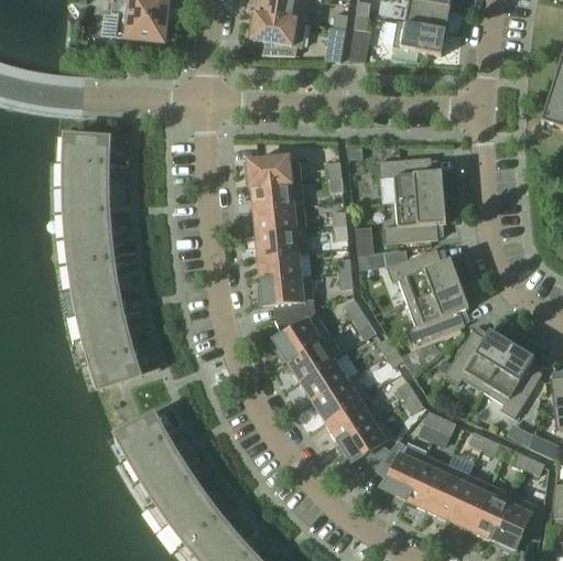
[(116,38),(163,43),(164,39),(168,40),(170,21),(165,21),(168,0),(112,0),(111,14),(118,15),(104,14),(101,35),(116,38)]
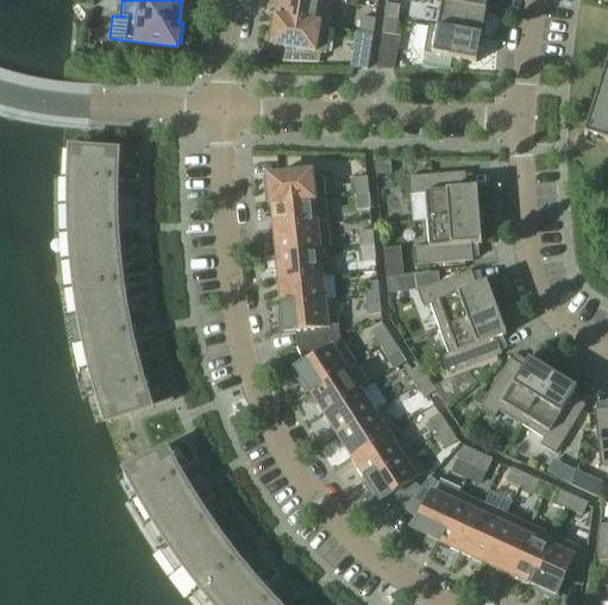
[(334,0),(280,0),(277,17),(276,17),(276,18),(331,26),(334,0)]
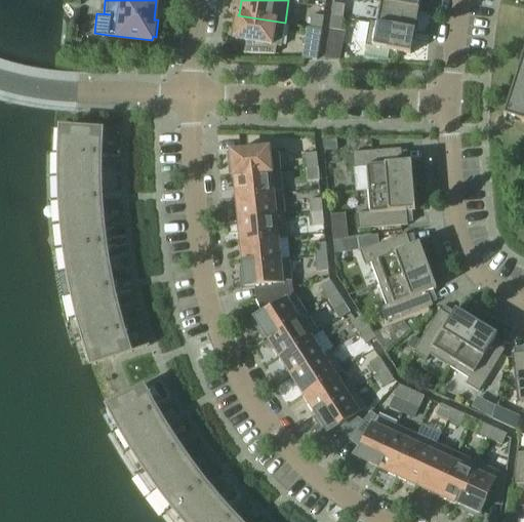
[(419,8),(373,0),(380,2),(376,22),(369,21),(369,22),(415,30),(415,29),(414,29),(417,9),(418,9),(419,8)]
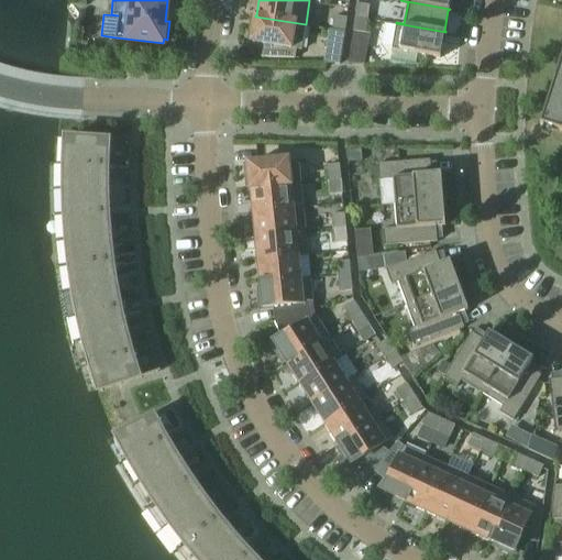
[(400,0),(450,9),(450,8),(448,7),(449,0),(400,0)]
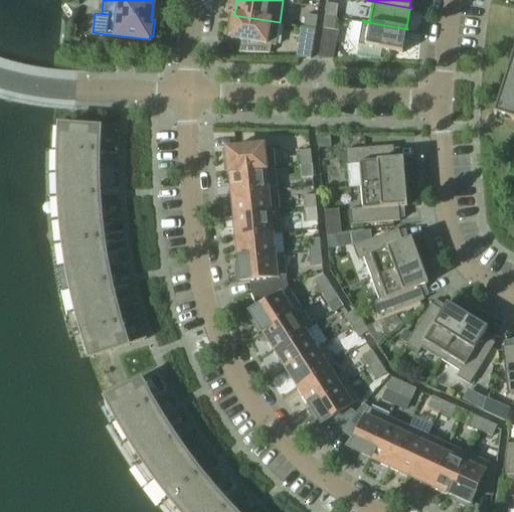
[(337,16),(339,3),(327,1),(325,14),(337,16)]
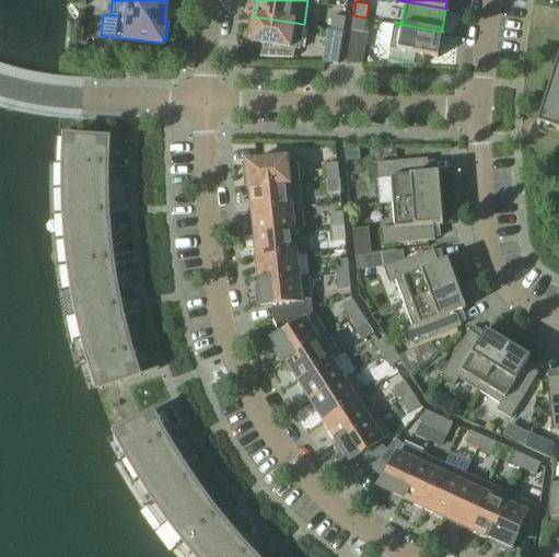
[(344,30),(346,15),(333,14),(330,28),(344,30)]
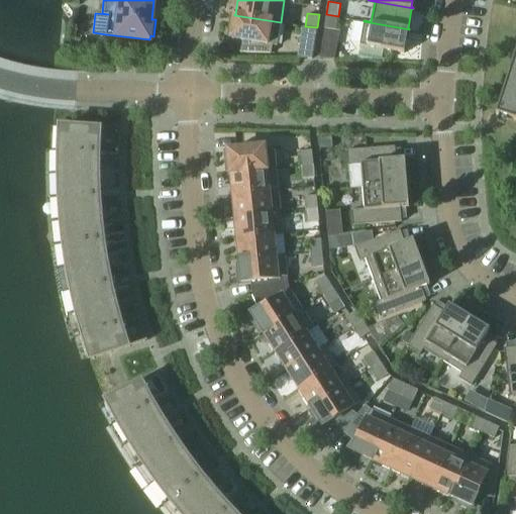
[(338,16),(326,14),(320,58),(335,58),(339,29),(336,28),(338,16)]
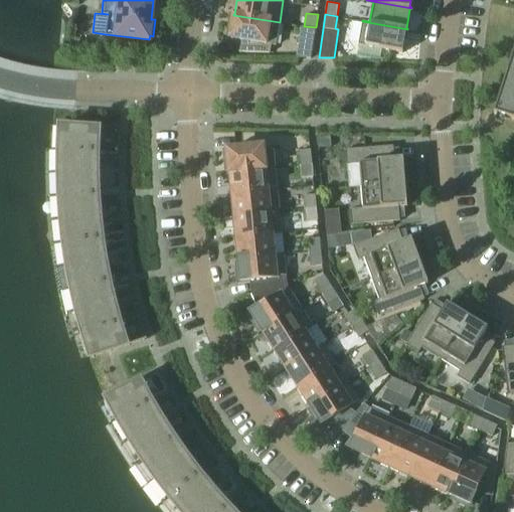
[(280,22),(233,15),(232,23),(230,23),(227,36),(241,39),(239,50),(270,51),(272,43),(276,44),(280,22)]
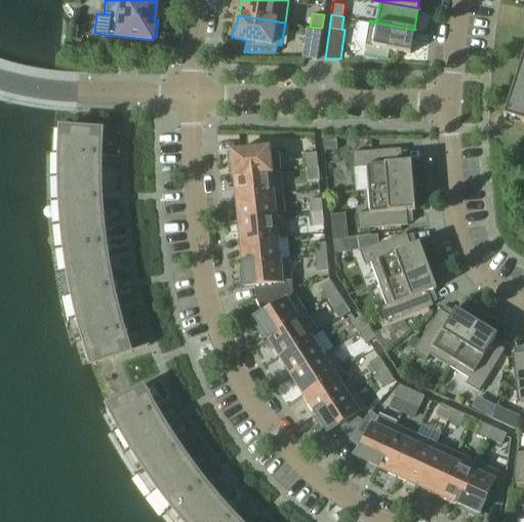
[(415,30),(369,22),(365,44),(411,52),(411,50),(410,50),(413,31),(414,31),(415,30)]
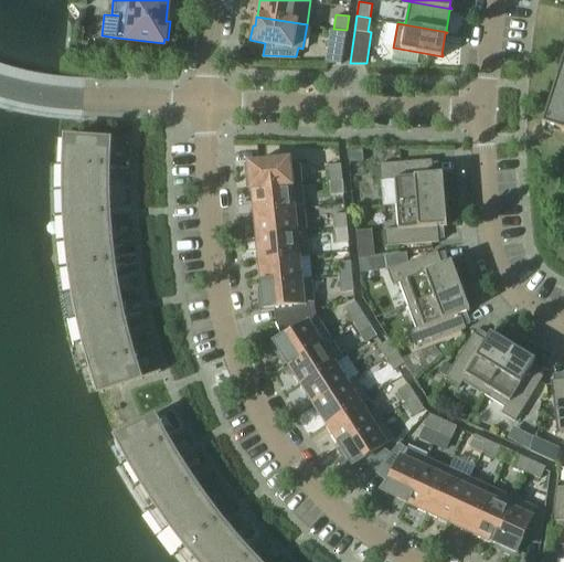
[(347,30),(333,29),(330,28),(326,62),(341,62),(347,30)]
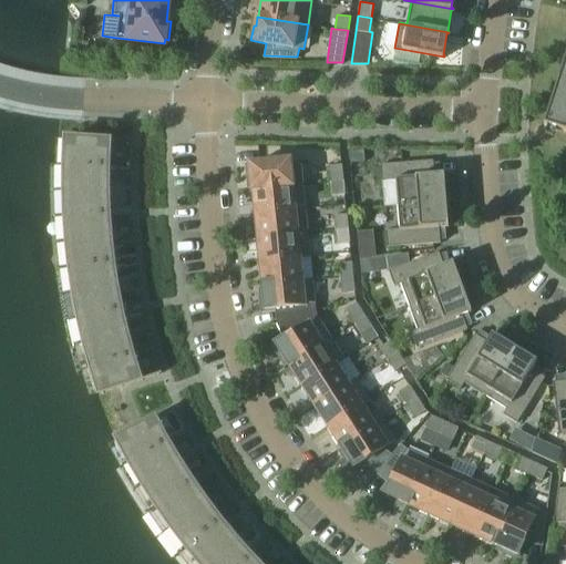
[(565,62),(558,85),(556,85),(544,123),(565,131),(565,62)]
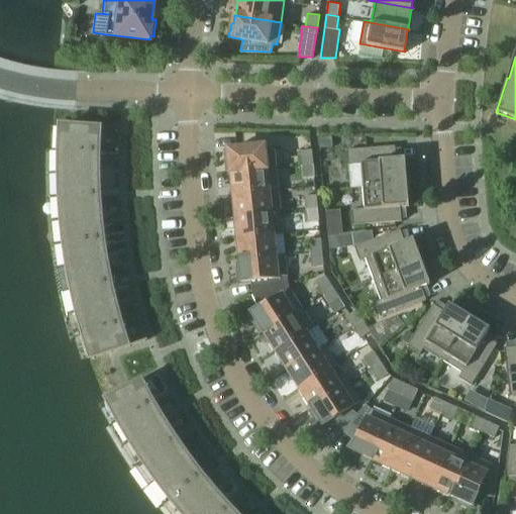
[(99,151),(119,152),(120,129),(61,125),(60,150),(99,151)]
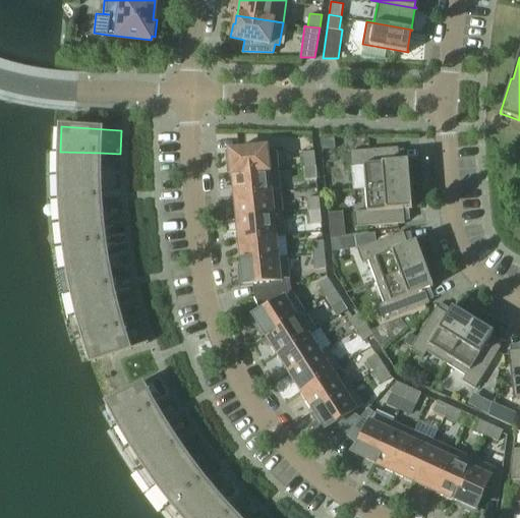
[(334,136),(322,137),(323,148),(335,147),(334,136)]
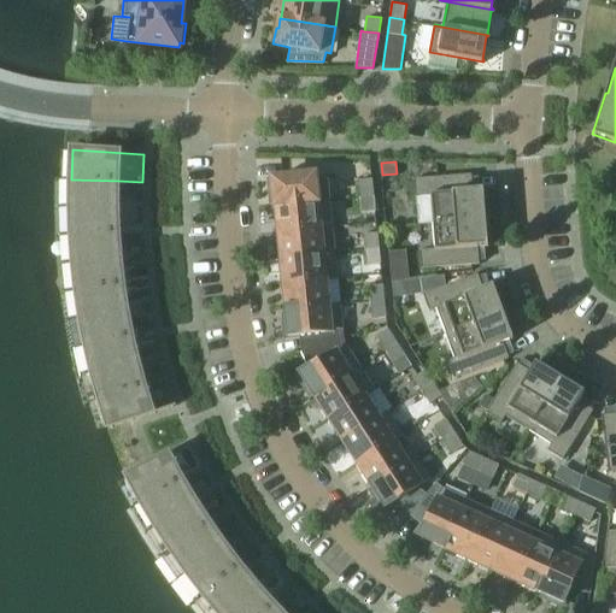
[(330,199),(328,172),(269,178),(271,195),(274,194),(275,205),(330,199)]
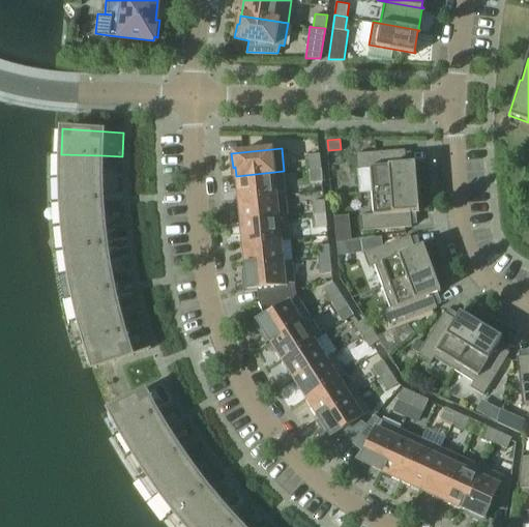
[(417,186),(417,185),(416,185),(414,165),(415,164),(415,162),(406,163),(405,149),(355,152),(357,168),(359,191),(372,189),(372,191),(417,186)]
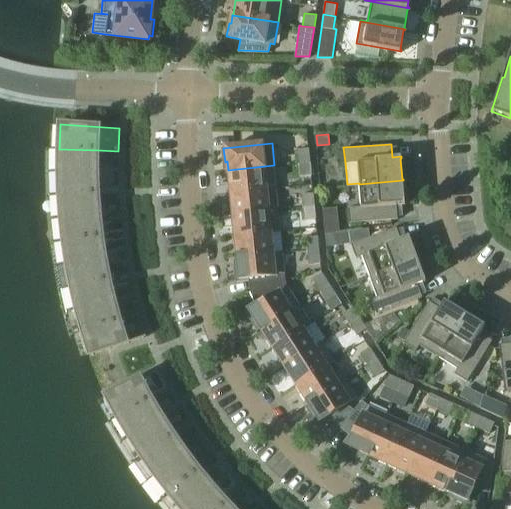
[(310,161),(309,147),(297,148),(299,162),(310,161)]
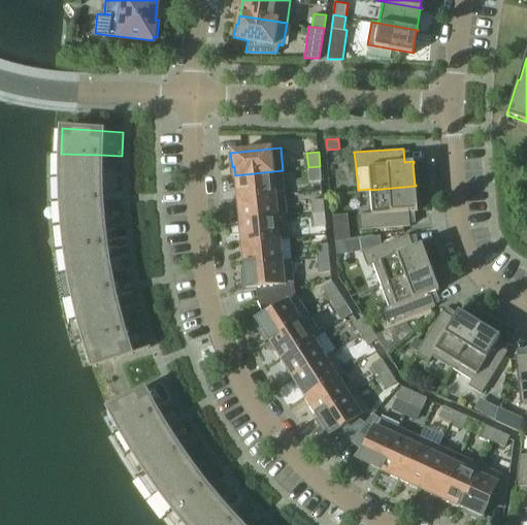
[(101,155),(61,154),(61,176),(101,176),(101,169),(101,155)]
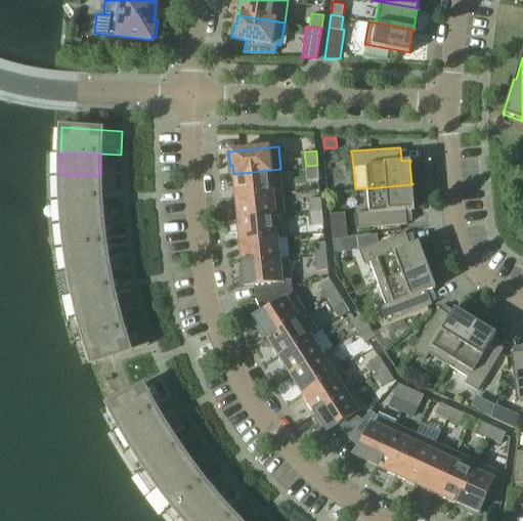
[(307,179),(318,178),(317,165),(306,166),(307,179)]
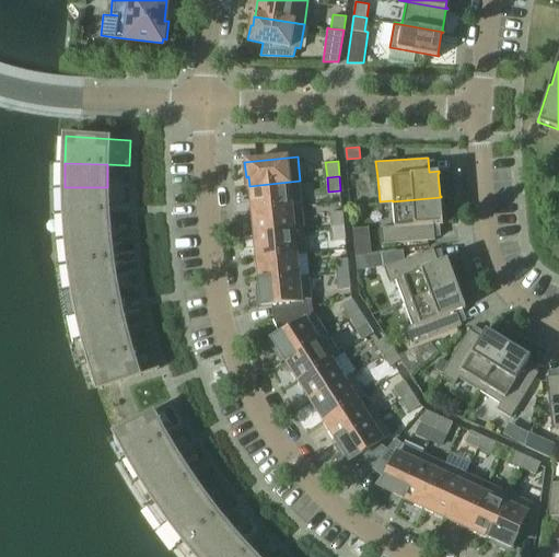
[(302,205),(300,181),(249,186),(249,187),(251,187),(253,209),(302,205)]
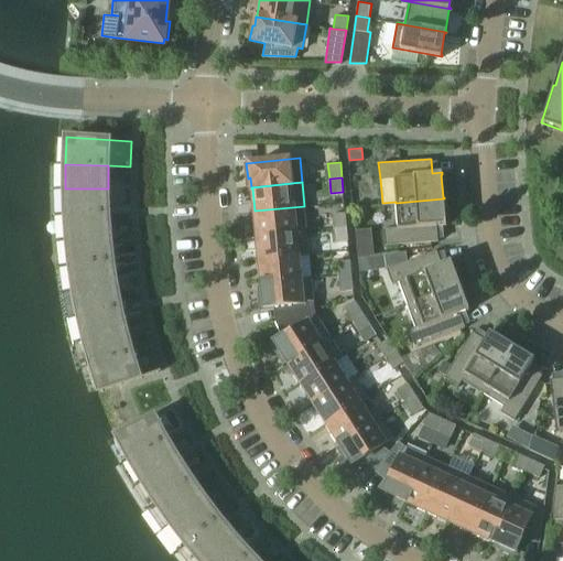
[(109,213),(108,189),(65,189),(66,214),(109,213)]
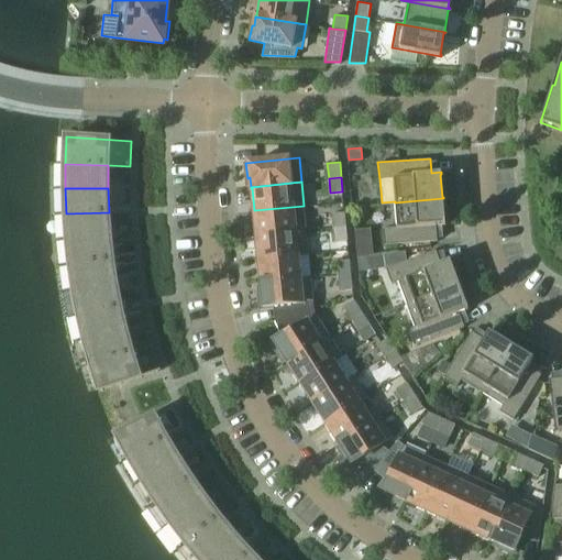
[(437,240),(436,224),(445,224),(445,221),(444,222),(442,199),(443,199),(443,198),(395,202),(397,227),(383,228),(384,244),(437,240)]
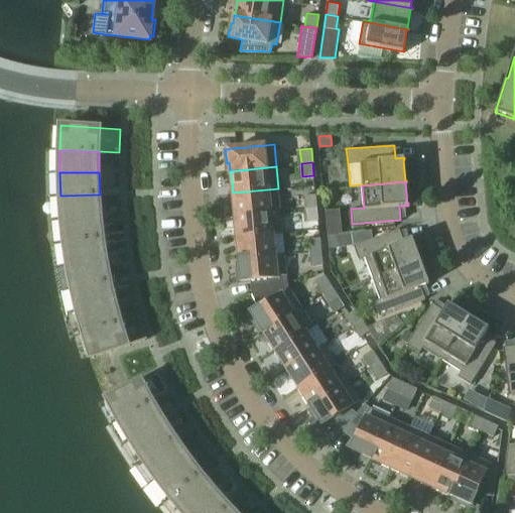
[(280,210),(278,188),(233,193),(235,215),(280,210)]
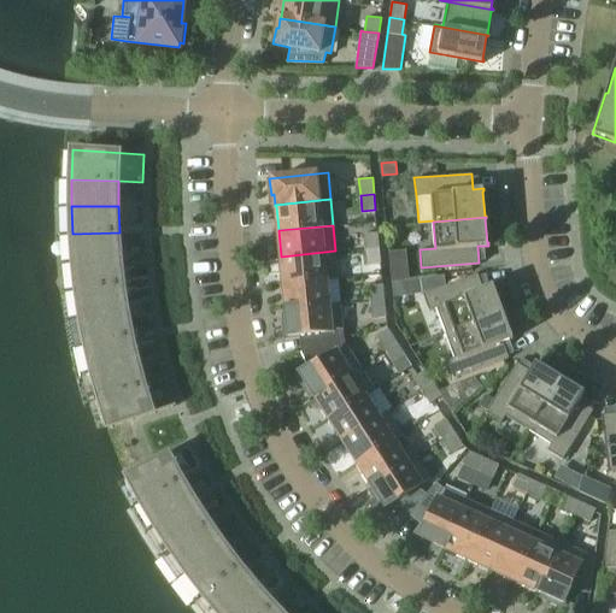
[(380,247),(377,231),(364,233),(365,248),(380,247)]
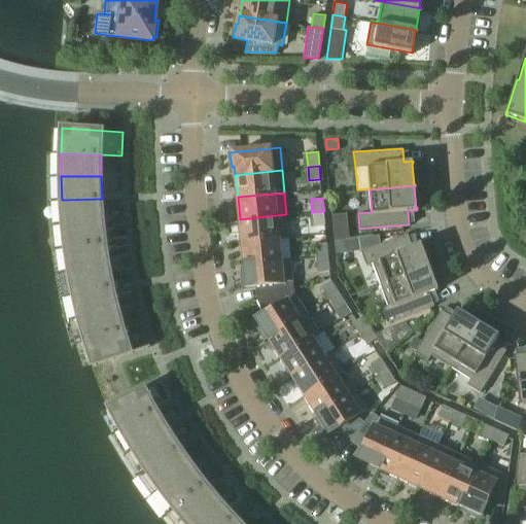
[(103,220),(102,199),(62,200),(63,224),(103,220)]
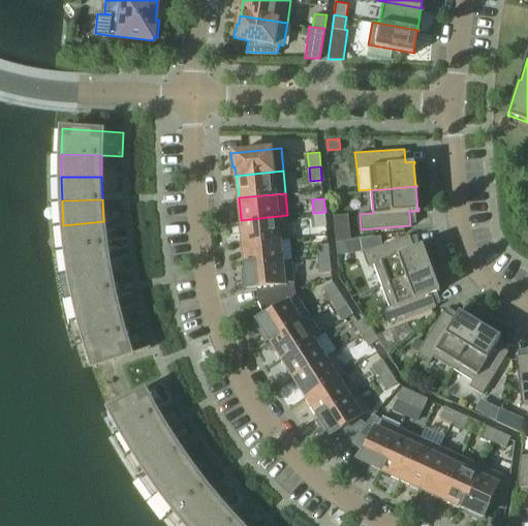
[(314,225),(327,224),(325,212),(313,213),(314,225)]
